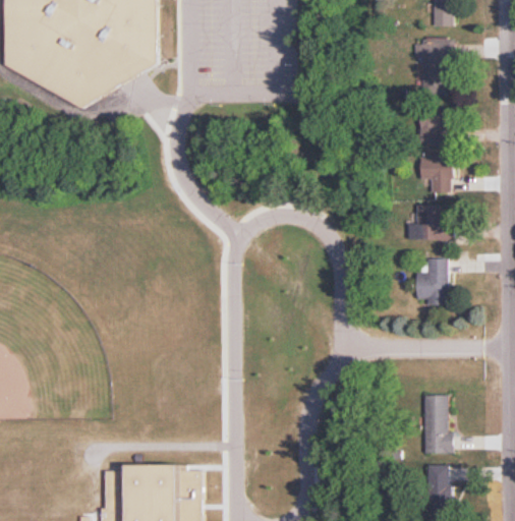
[(420,57),(420,95),(452,95),(452,40),(413,39),(413,57),(420,57)]
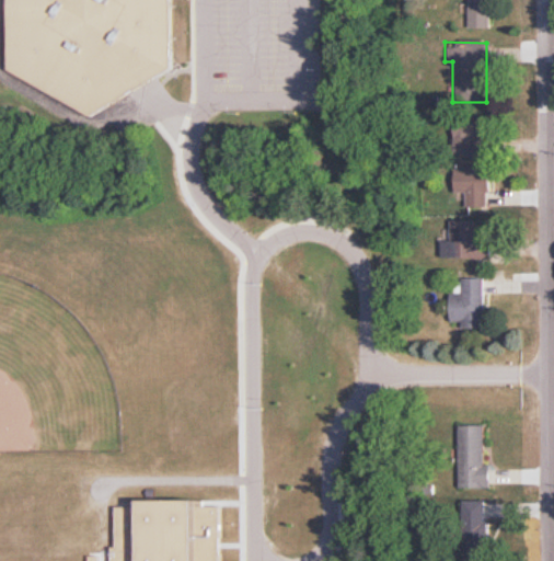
[(451,155),(486,156),(487,117),(451,117),(451,155)]
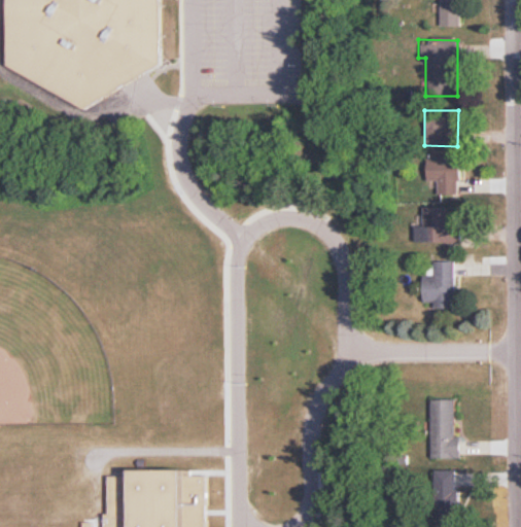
[(435,181),(435,195),(457,195),(457,157),(425,157),(425,181),(435,181)]
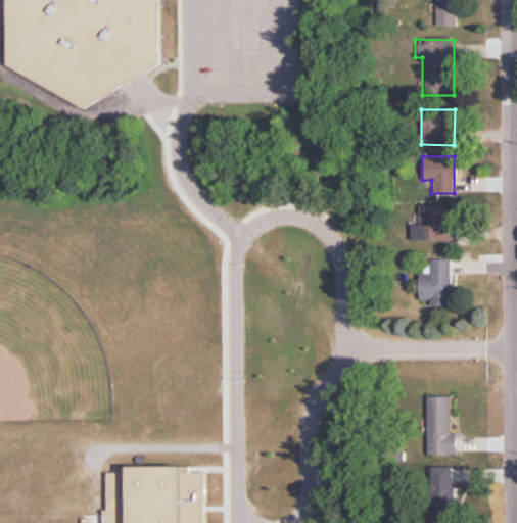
[(455,240),(455,223),(443,223),(443,204),(417,204),(417,224),(410,224),(410,240),(455,240)]
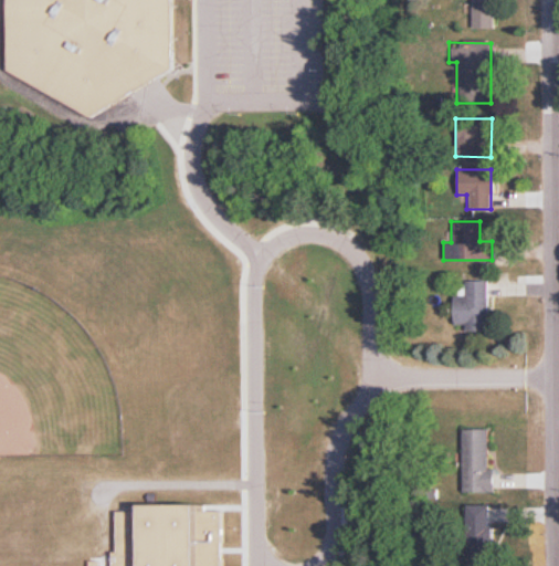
[(452,281),(452,329),(486,329),(486,281),(452,281)]
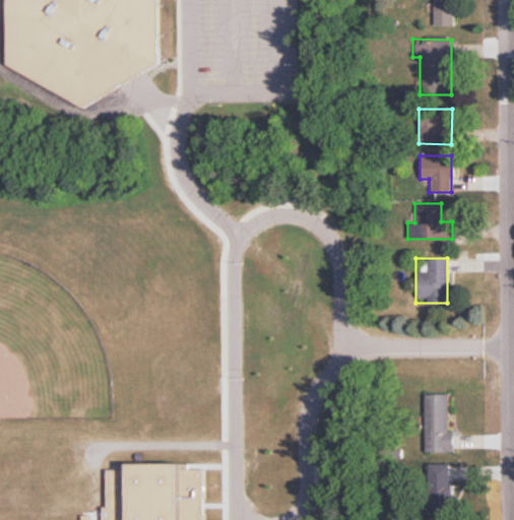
[(448,393),(422,394),(423,452),(449,452),(448,393)]
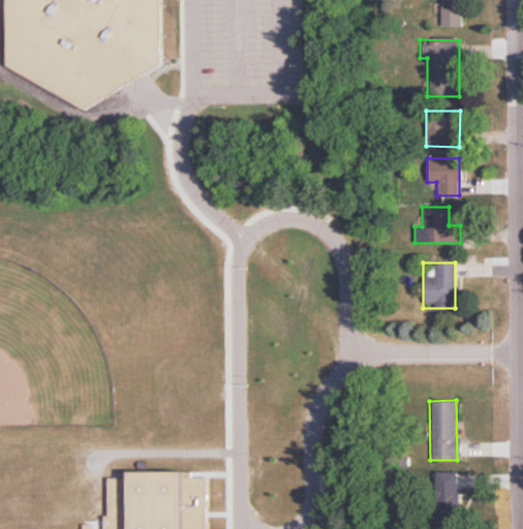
[(205,528),(204,476),(200,476),(184,471),(105,473),(106,507),(102,523),(102,528),(84,528),(83,528),(82,528),(205,528)]
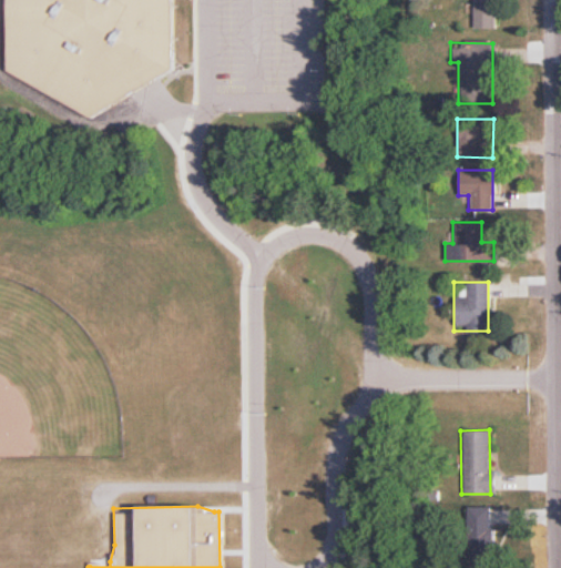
[(488,506),(465,506),(465,556),(488,556),(488,506)]
